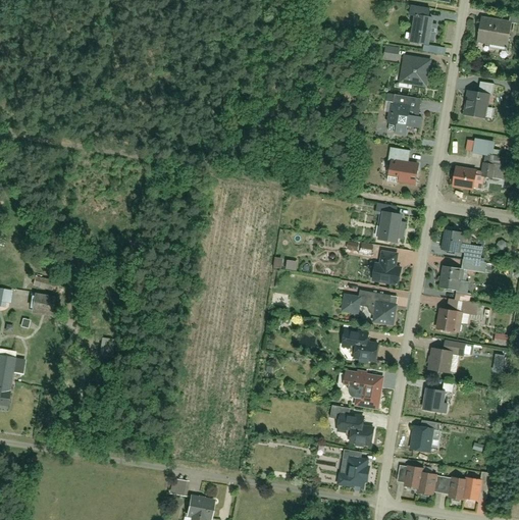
[(408,41),(430,44),(434,19),(412,15),(408,41)]
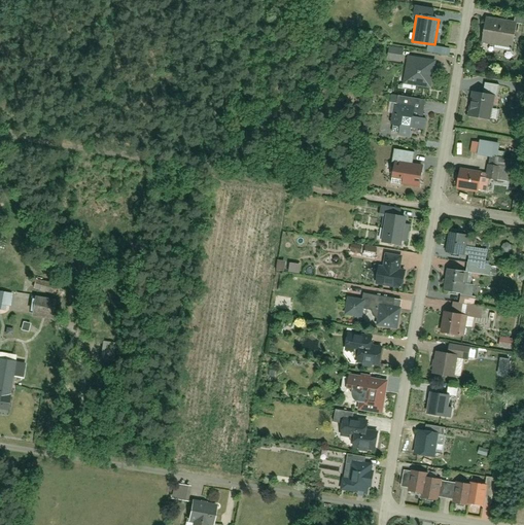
[(487,18),(482,41),(512,46),(516,23),(487,18)]
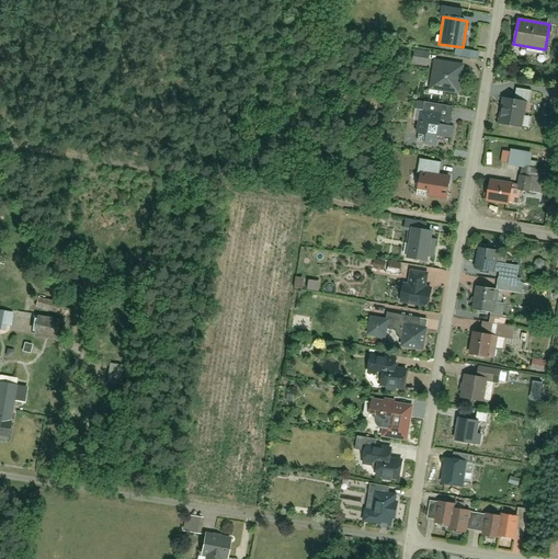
[(426,87),(457,93),(462,65),(432,59),(426,87)]
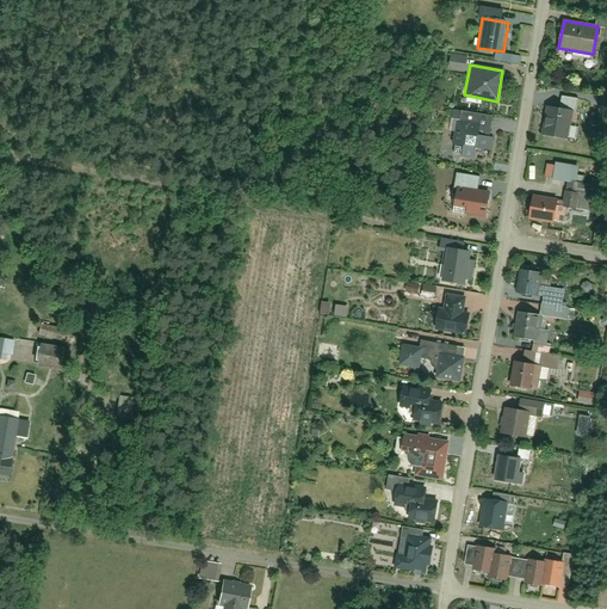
[(545,104),(540,134),(570,139),(574,110),(545,104)]
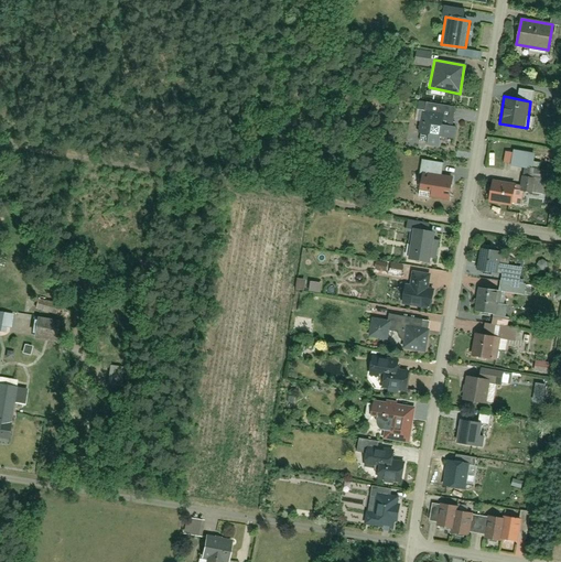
[(414,143),(438,148),(443,138),(451,138),(453,125),(446,115),(420,110),(419,116),(414,143)]
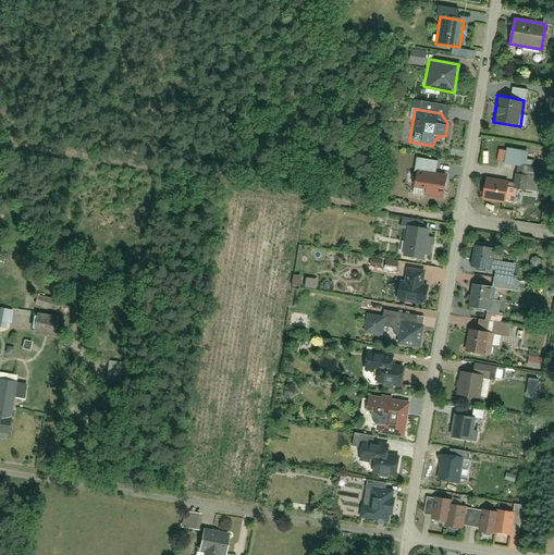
[(417,170),(413,193),(444,198),(447,174),(435,171),(436,161),(413,157),(410,169),(417,170)]
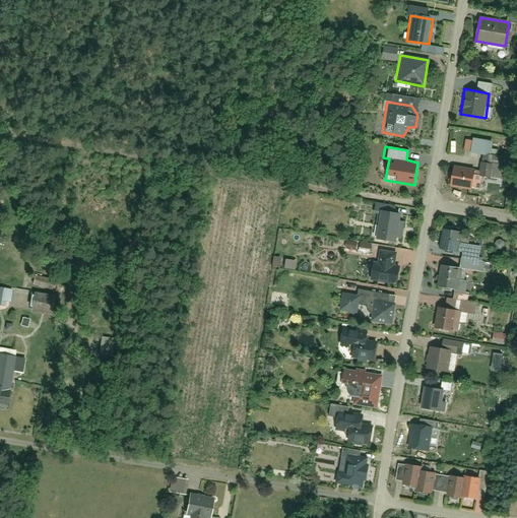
[(452,167),(449,183),(473,188),(476,172),(452,167)]
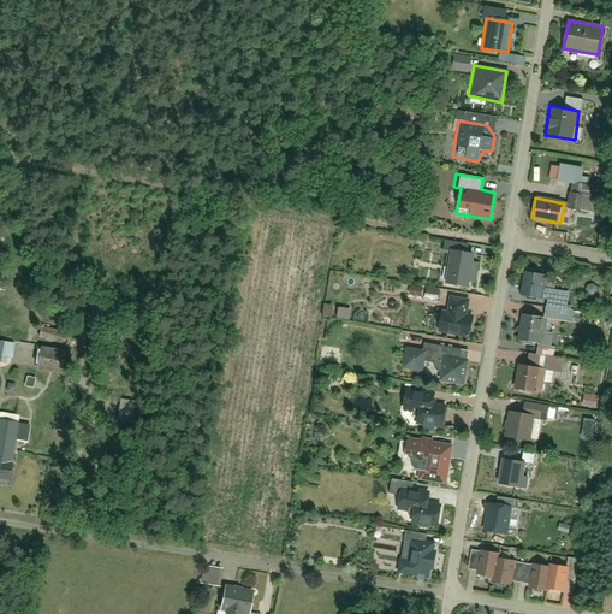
[(444,281),(469,284),(475,253),(450,248),(444,281)]
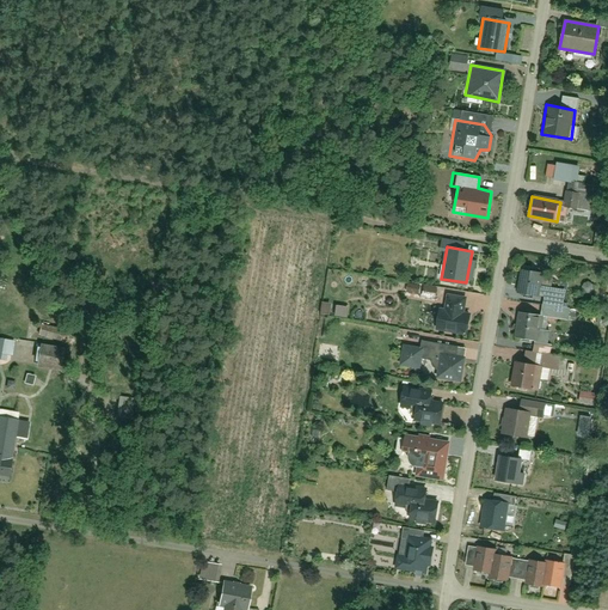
[(520,269),(516,290),(539,293),(541,272),(520,269)]
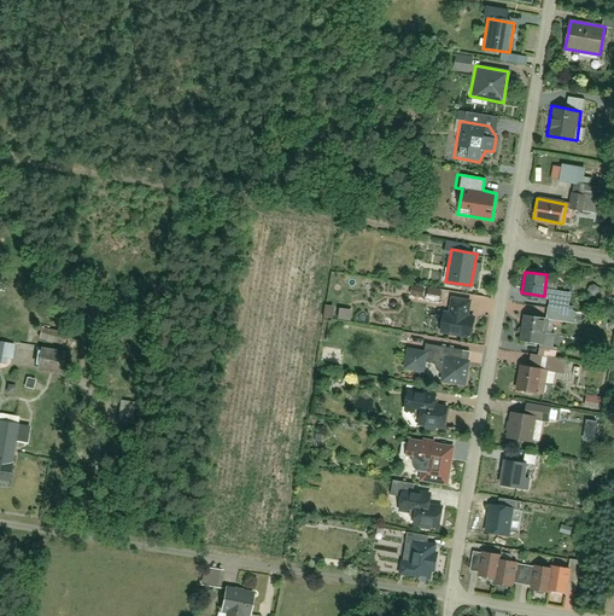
[(437,330),(473,336),(477,315),(471,314),(473,300),(450,296),(446,312),(440,311),(437,330)]
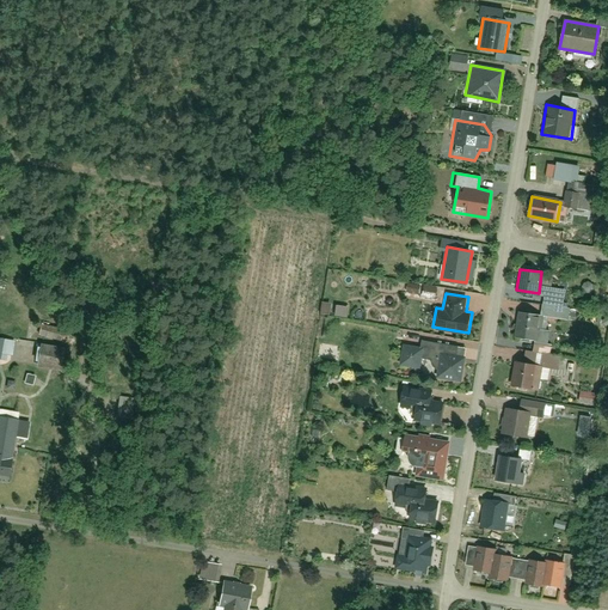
[(516,312),(511,336),(538,341),(541,316),(516,312)]
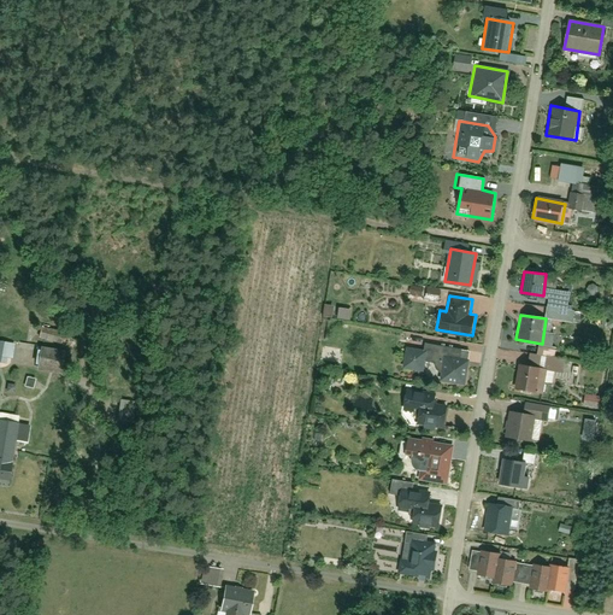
[(0,355),(11,357),(13,343),(0,340),(0,355)]
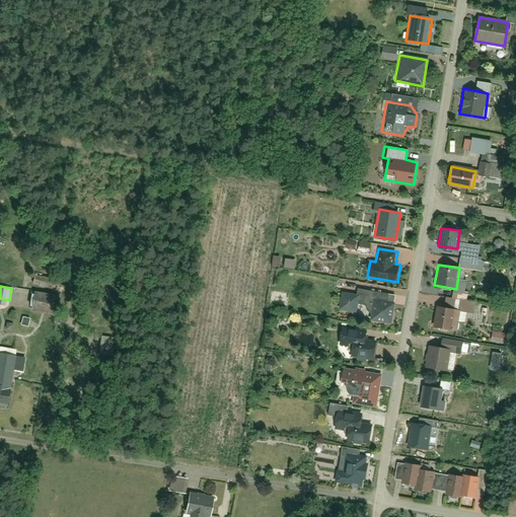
[(370,320),(390,324),(395,293),(355,286),(353,294),(342,292),(339,311),(356,313),(357,309),(372,312),(370,320)]
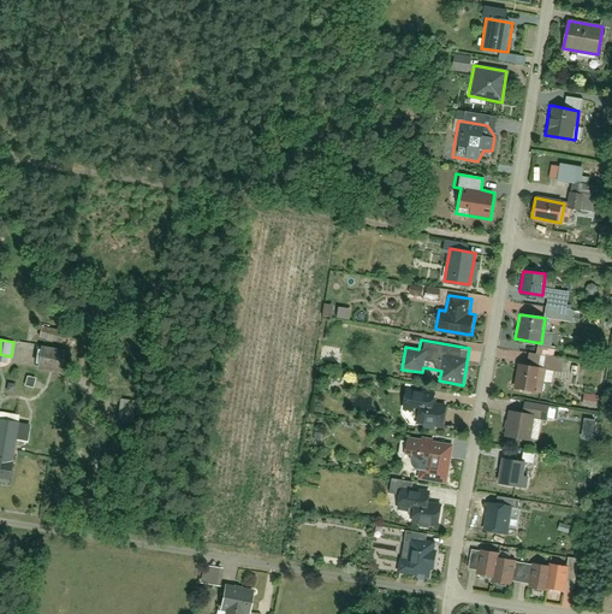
[(518,362),(514,387),(541,391),(545,367),(518,362)]
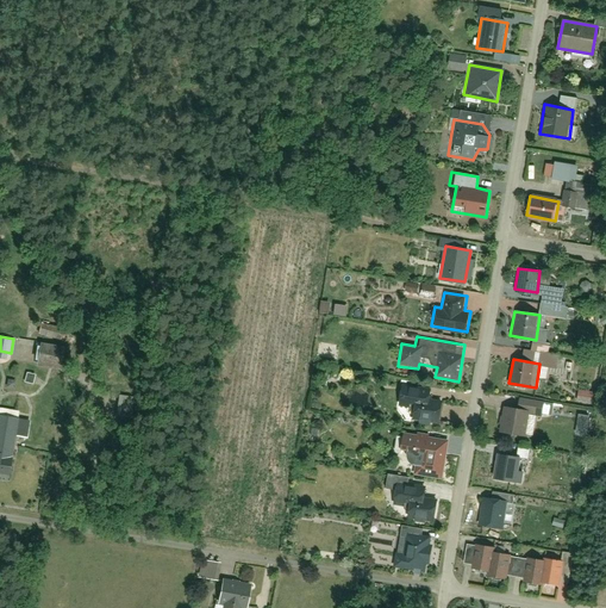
[(433,389),(398,383),(395,403),(414,405),(412,419),(439,425),(442,407),(431,404),(433,389)]
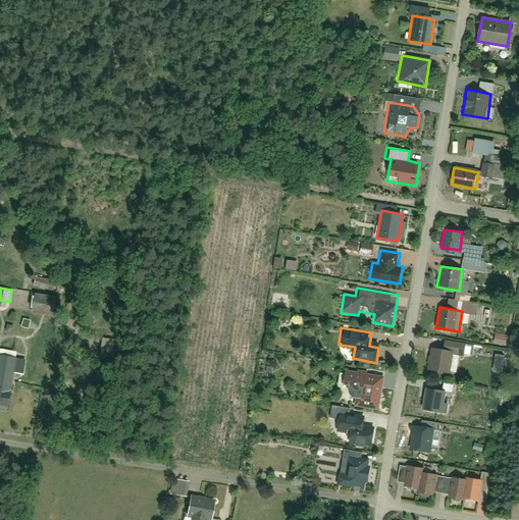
[(443,340),(439,351),(452,354),(461,356),(462,352),(467,353),(469,346),(443,340)]
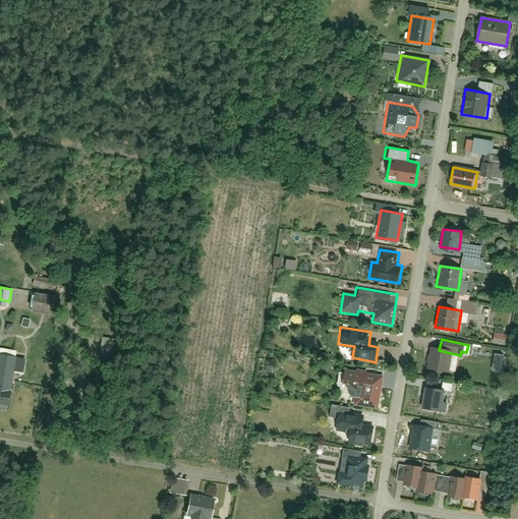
[(425,368),(447,373),(451,353),(439,350),(429,348),(425,368)]
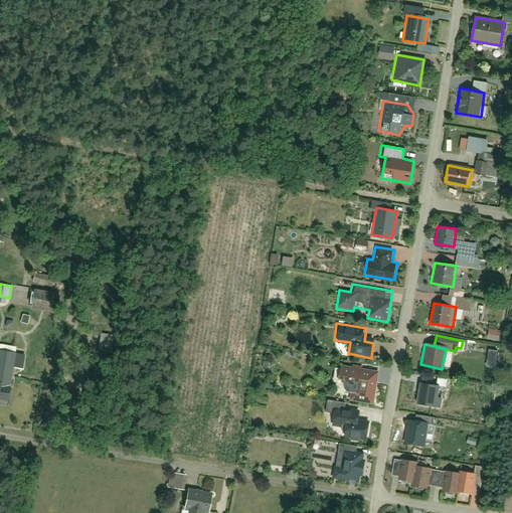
[(0,400),(5,401),(13,351),(0,349),(0,400)]
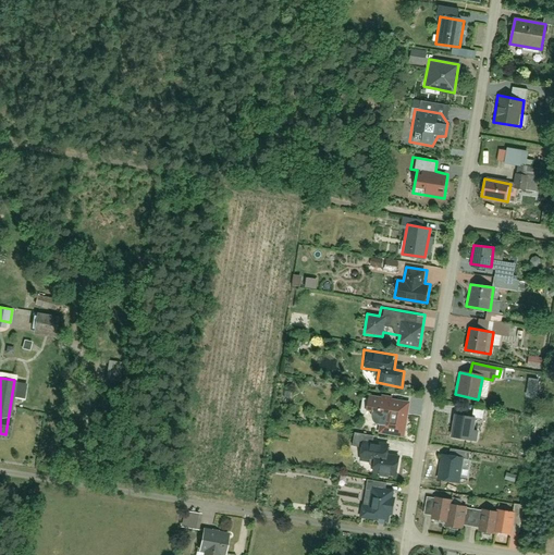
[(13,397),(23,399),(24,383),(14,382),(13,397)]
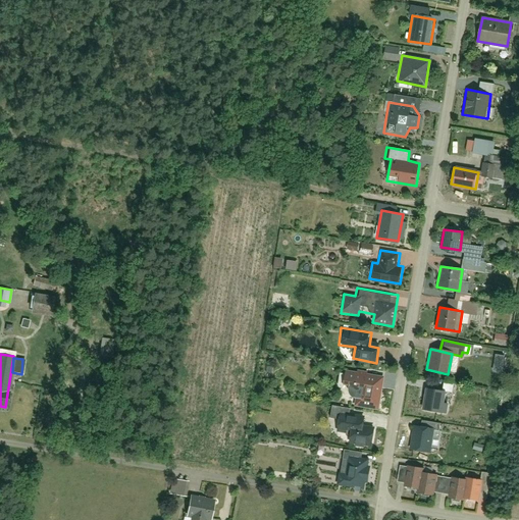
[(378,409),(382,374),(344,368),(342,384),(347,385),(346,390),(348,393),(351,395),(355,398),(354,404),(378,409)]
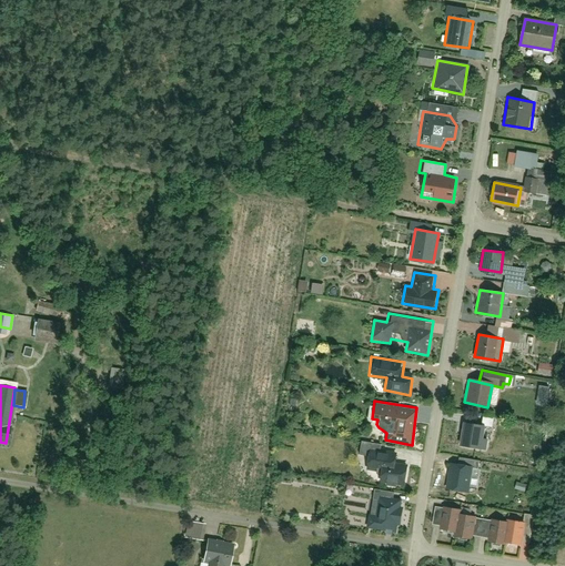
[(478,437),(481,424),(463,422),(458,443),(483,447),(484,437),(478,437)]
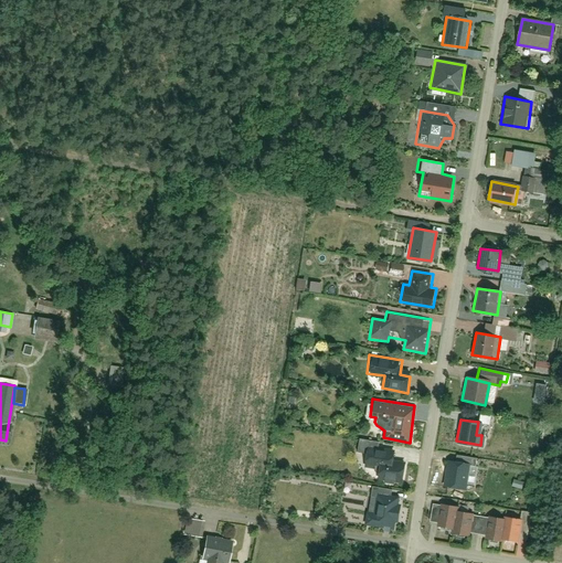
[(380,442),(358,438),(356,450),(364,452),(362,464),(375,467),(373,478),(402,484),(404,467),(394,465),(396,452),(379,448),(380,442)]
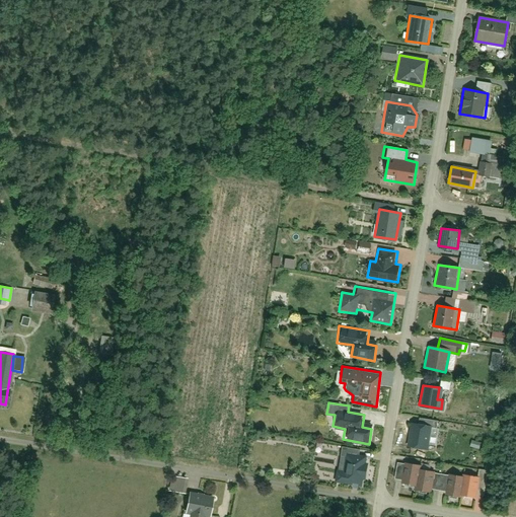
[(404,444),(427,447),(431,426),(409,422),(404,444)]
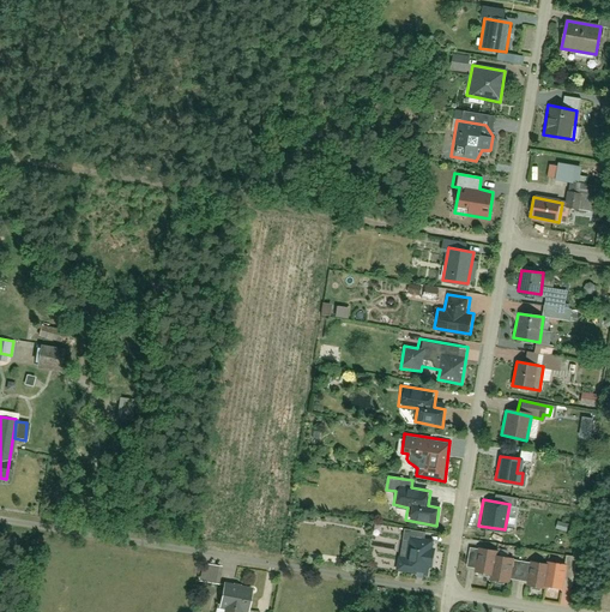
[(434,534),(400,529),(394,569),(427,575),(434,534)]
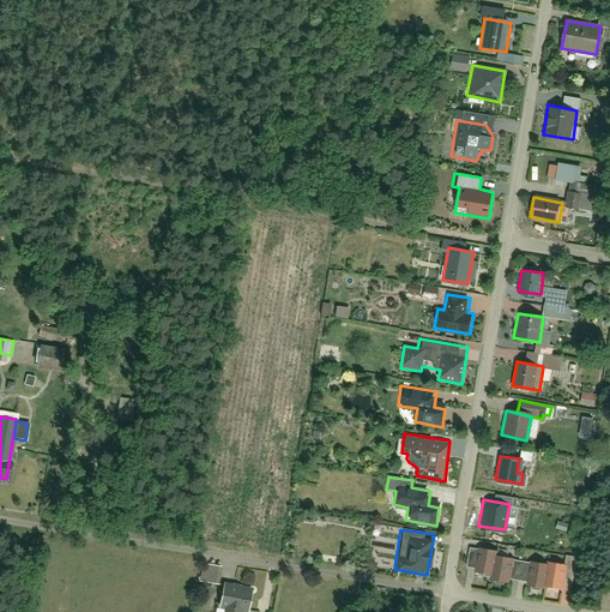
[(494,550),(476,547),(472,573),(490,575),(494,555),(494,550)]
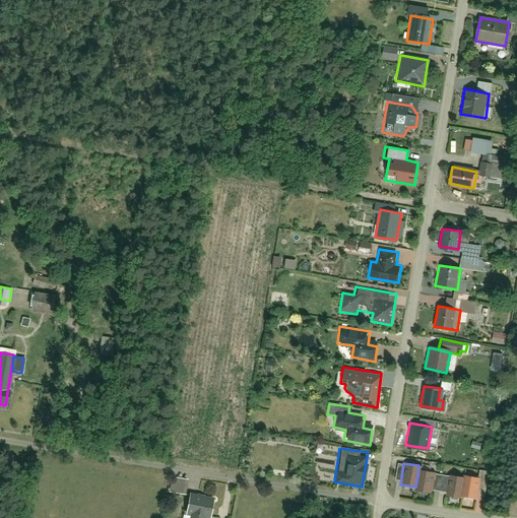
[(434,471),(418,469),(415,491),(431,493),(434,471)]
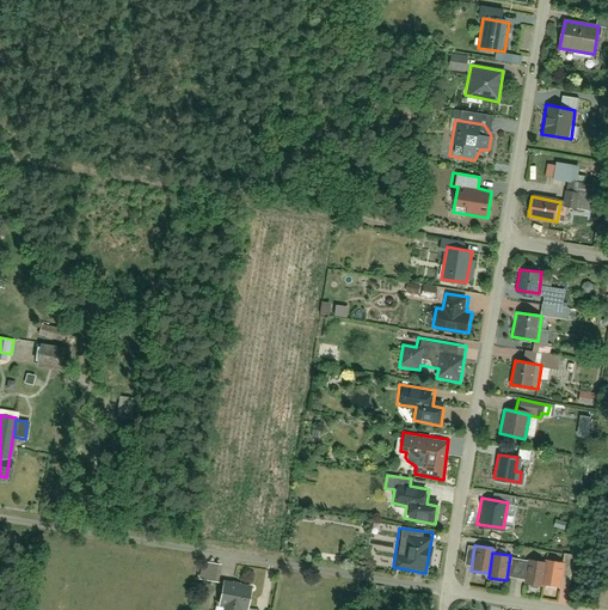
[(526,581),(542,584),(545,561),(528,559),(526,581)]
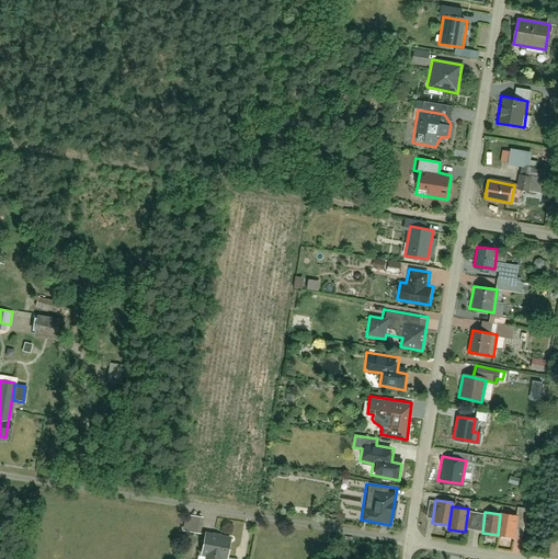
[(516,514),(501,512),(500,514),(498,535),(513,537),(516,514)]
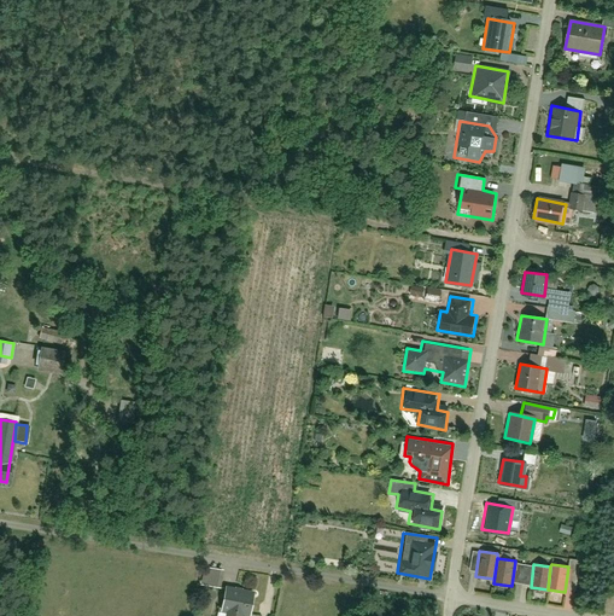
[(202,567),(198,585),(217,588),(221,570),(202,567)]
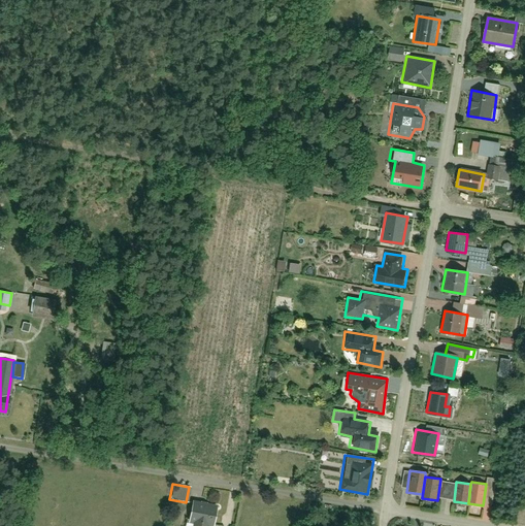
[(191,501),(188,522),(209,525),(214,505),(191,501)]
